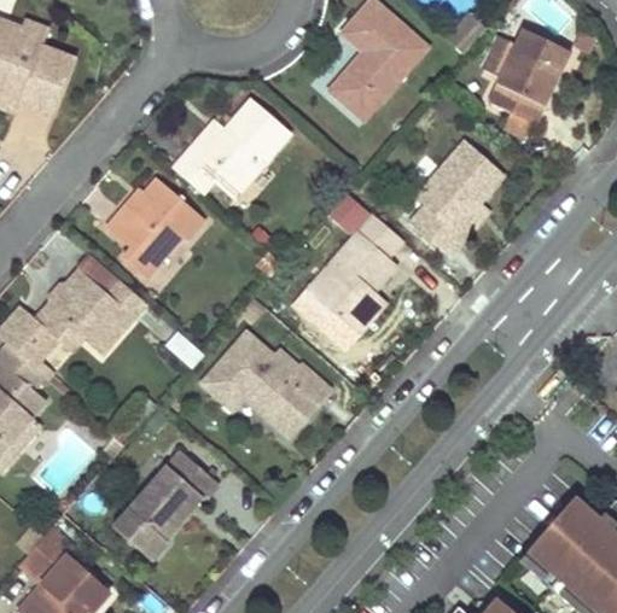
[(426,44),(376,0),(366,0),(339,30),(360,50),(327,88),(349,105),(365,87),(377,98),(426,44)]
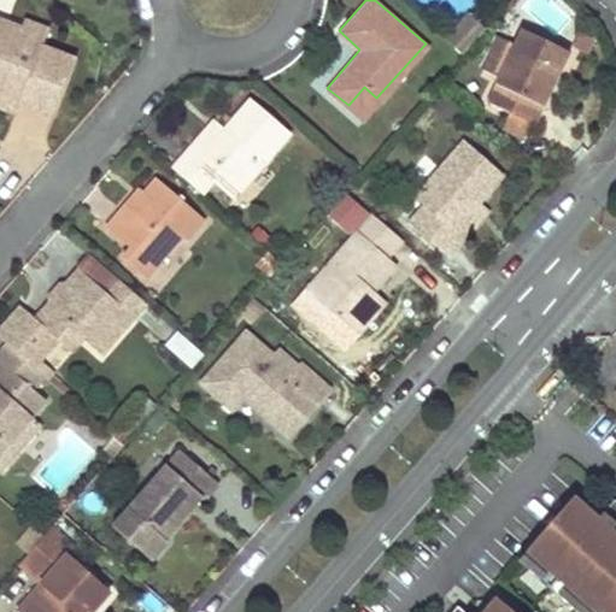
[(465,49),(486,25),(470,11),(450,35),(465,49)]
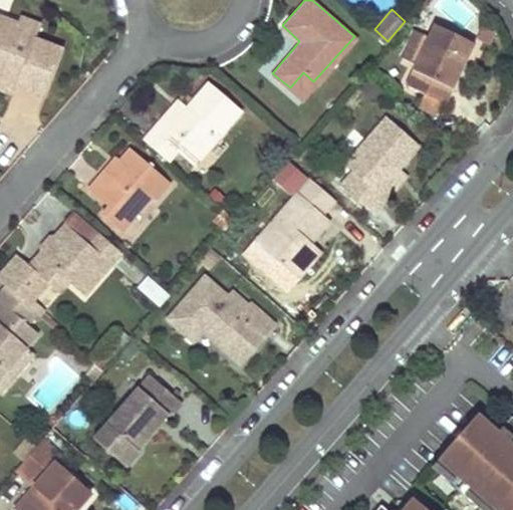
[(0,22),(18,30),(20,23),(0,15),(0,22)]
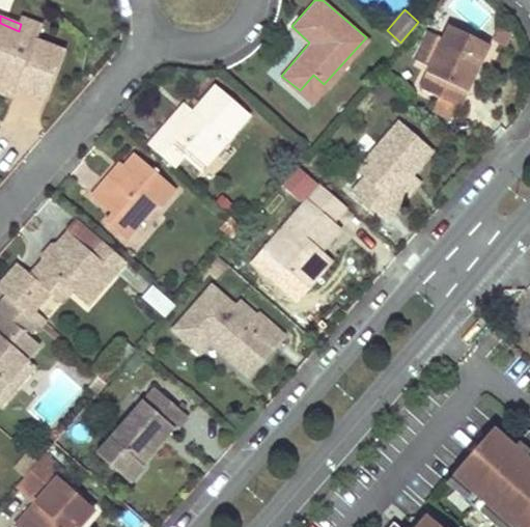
[(19,31),(0,23),(0,78),(0,79),(0,90),(15,98),(19,88),(47,100),(66,52),(37,42),(43,28),(23,20),(21,24),(19,31)]
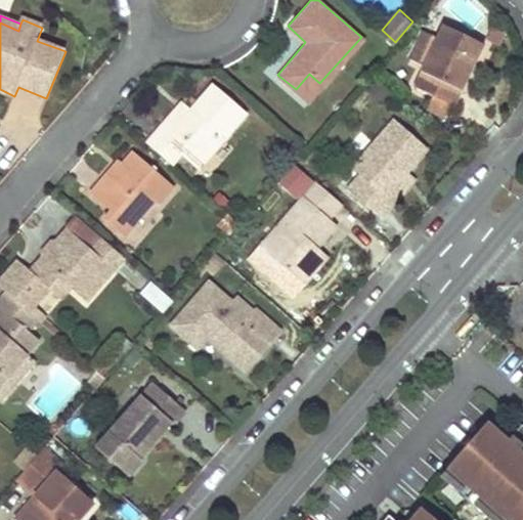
[(481,42),(442,23),(412,83),(452,103),(481,42)]
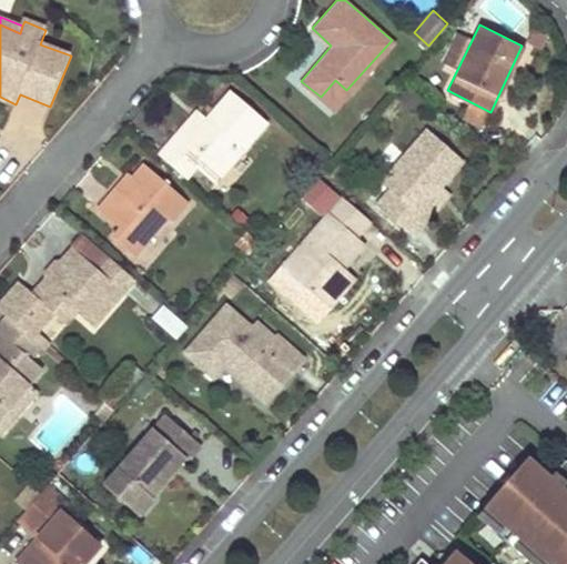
[(335,80),(321,97),(332,108),(346,90),(335,80)]
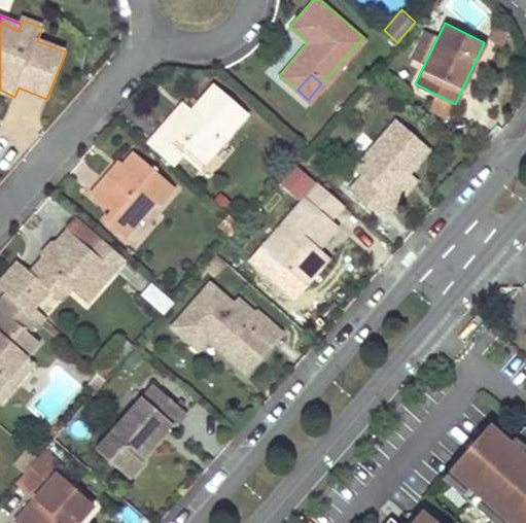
[(170,116),(148,140),(172,162),(182,150),(200,166),(247,111),(213,81),(191,105),(177,123),(170,116)]
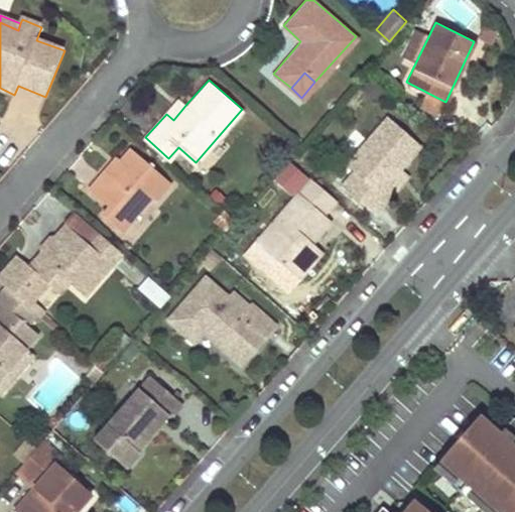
[(173,120),(187,103),(180,97),(166,114),(173,120)]
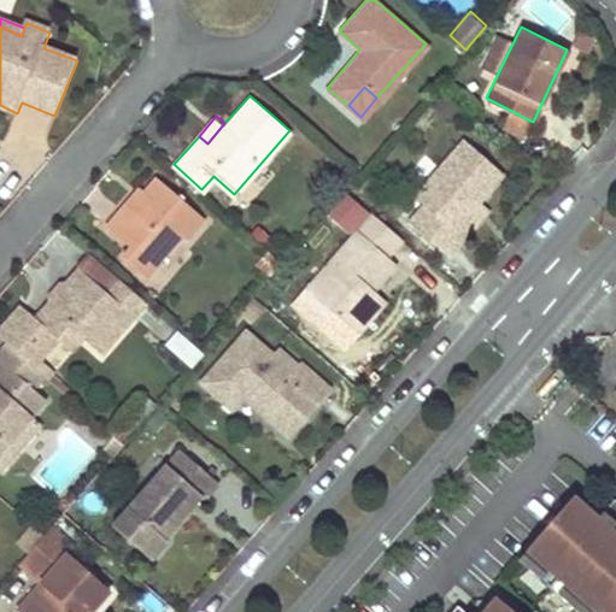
[(502,171),(461,135),(409,194),(418,202),(406,217),(447,253),(462,236),(452,228),(475,201),(502,171)]
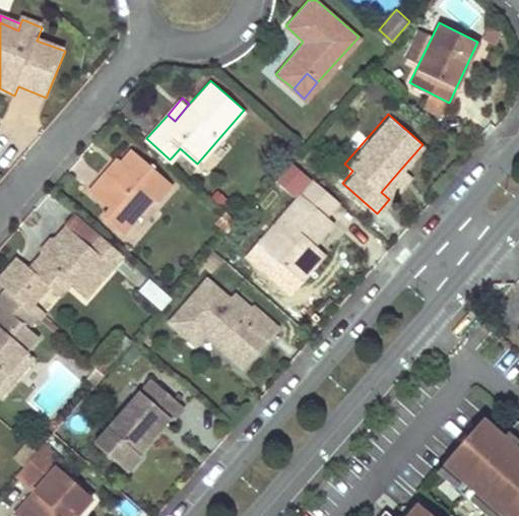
[(172,184),(132,149),(132,148),(122,160),(108,177),(104,173),(88,190),(110,208),(103,215),(119,230),(148,195),(156,202),(172,184)]
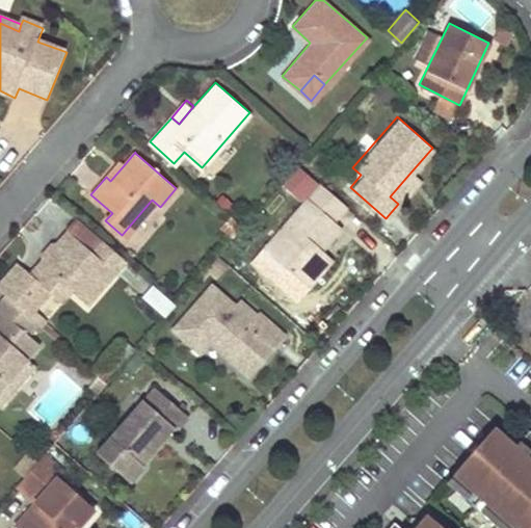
[(110,181),(125,164),(121,160),(106,177),(110,181)]
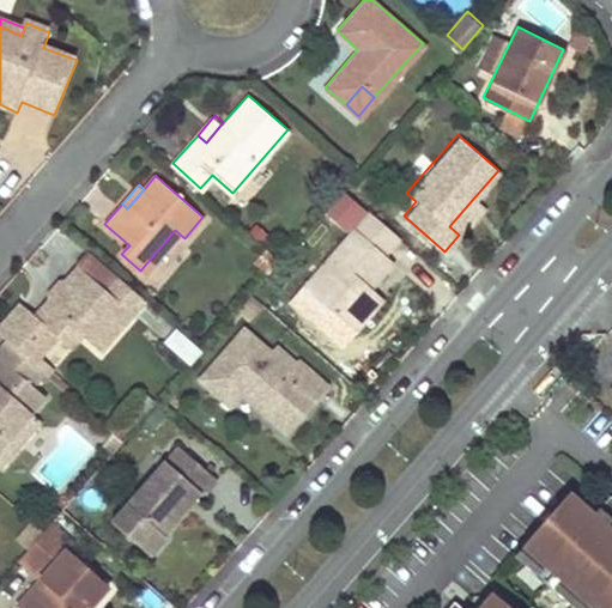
[(449,226),(459,235),(483,208),(472,200),(449,226)]
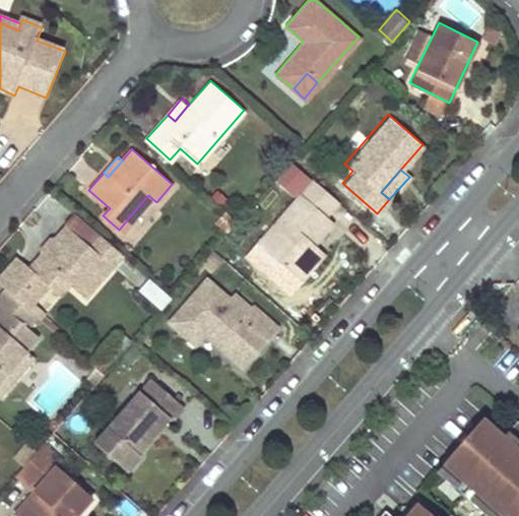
[(325,215),(338,201),(313,179),(257,245),(260,248),(296,278),(309,262),(303,256),(313,245),(333,221),(325,215)]
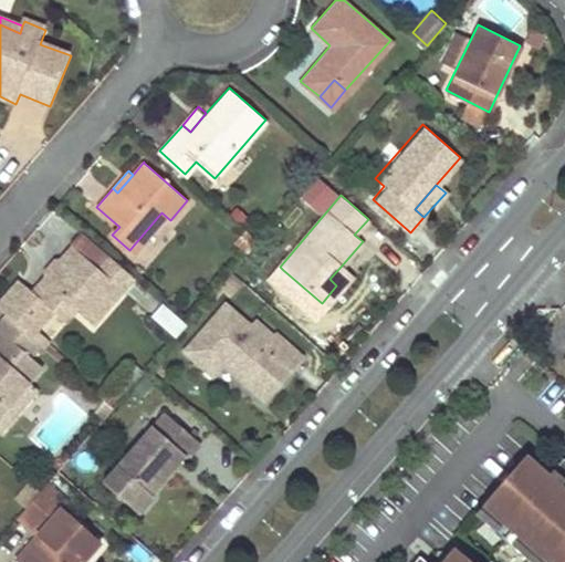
[(0,308),(6,313),(30,334),(63,297),(94,323),(124,290),(98,268),(72,246),(32,292),(19,280),(0,301),(0,308)]
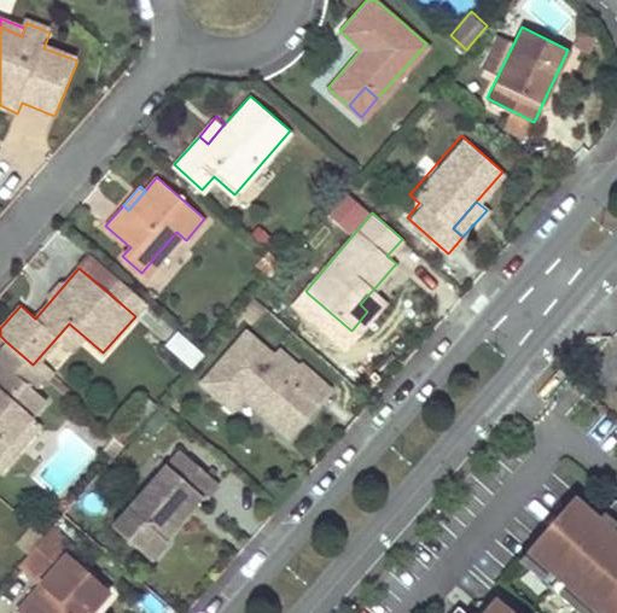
[(108,292),(135,316),(147,303),(118,279),(108,292)]
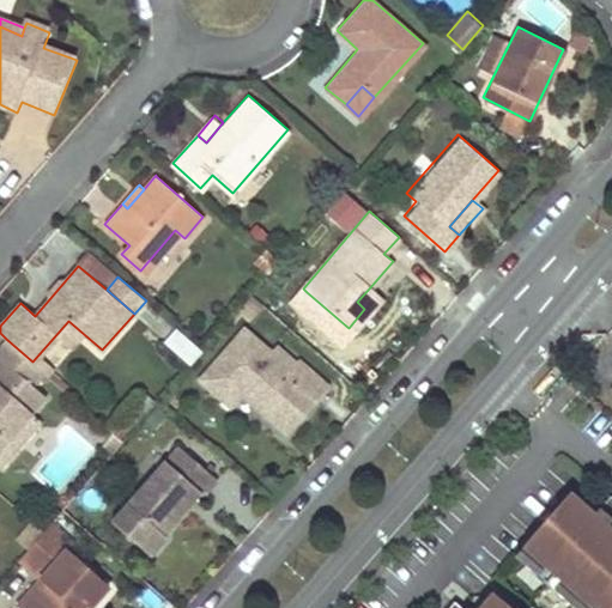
[(370,314),(382,299),(369,289),(357,302),(364,309),(349,328),(307,292),(295,304),(343,344),(353,332),(370,314)]
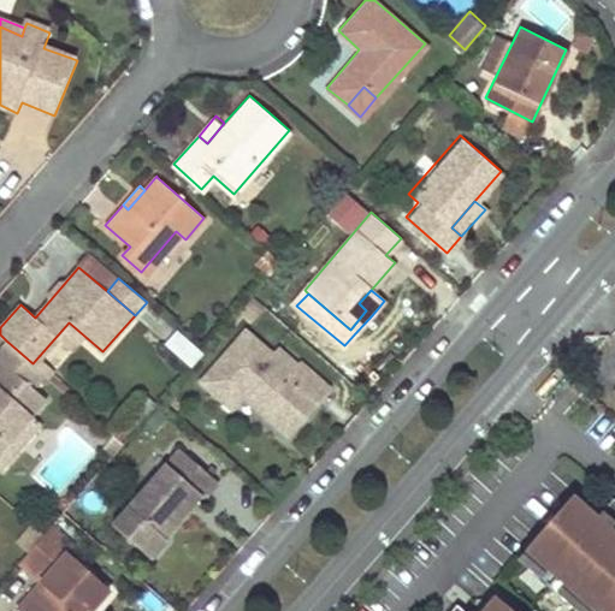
[(165,342),(191,365),(205,350),(177,326),(165,342)]
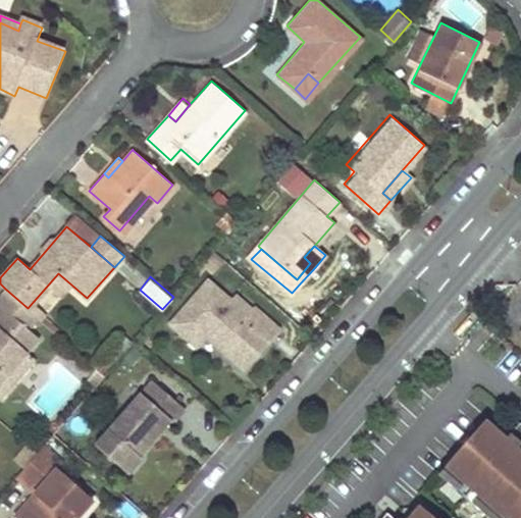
[(246,311),(206,276),(167,320),(198,347),(205,338),(243,370),(280,327),(252,303),(246,311)]
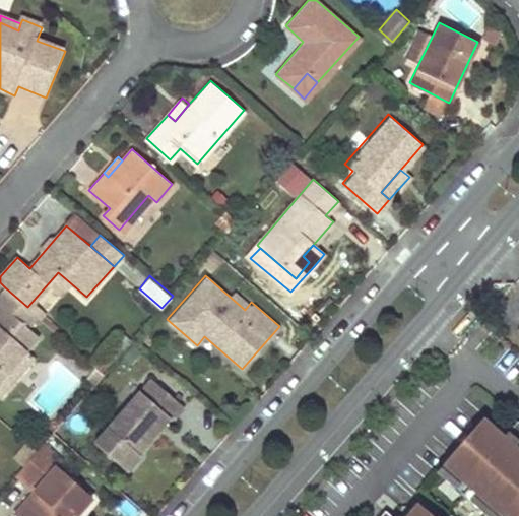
[(25,326),(36,314),(27,307),(5,287),(0,294),(0,376),(24,348),(37,335),(25,326)]
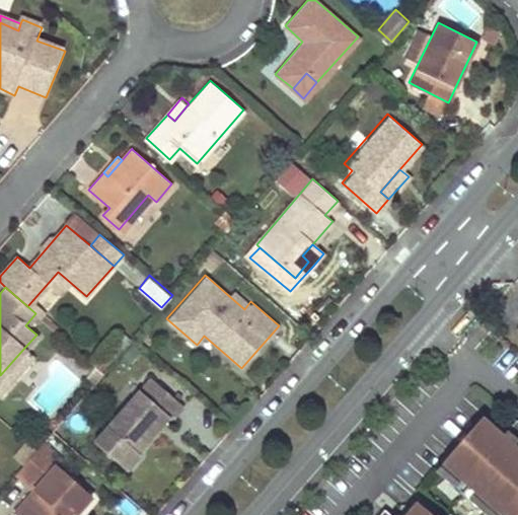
[(0,392),(32,355),(24,348),(0,375),(0,392)]
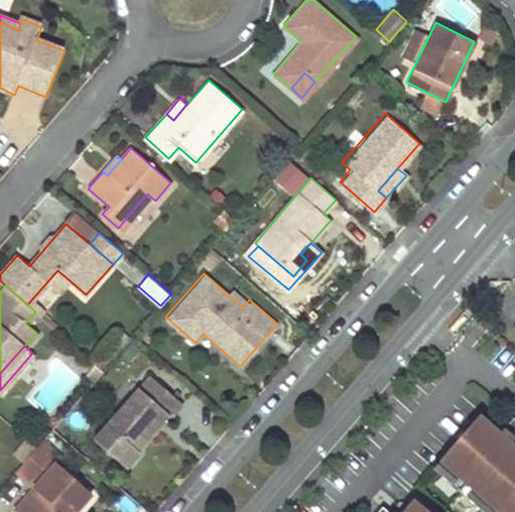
[(148,375),(92,439),(124,468),(138,452),(135,450),(166,414),(168,416),(180,403),(148,375)]
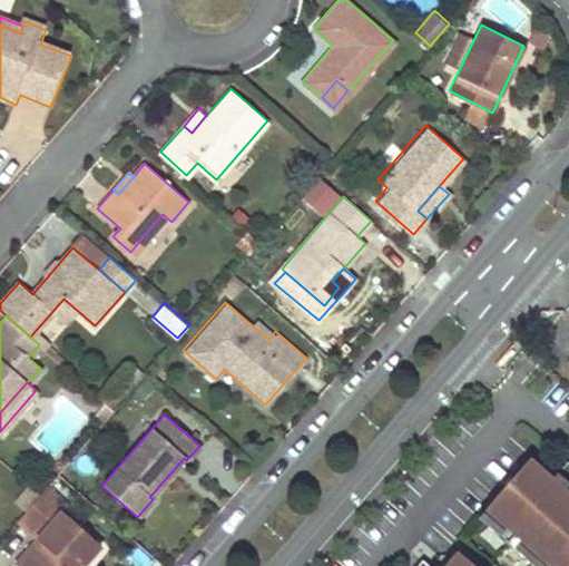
[(550,475),(528,456),(483,507),(511,532),(540,555),(551,565),(568,565),(568,490),(563,486),(568,479),(568,471),(560,464),(550,475)]
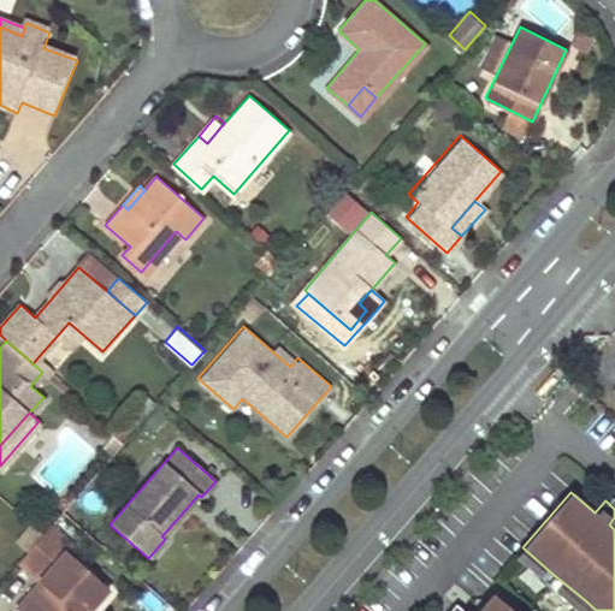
[(72,543),(51,525),(46,532),(19,562),(40,580),(17,605),(23,610),(80,610),(86,606),(90,610),(110,589),(66,550),(72,543)]
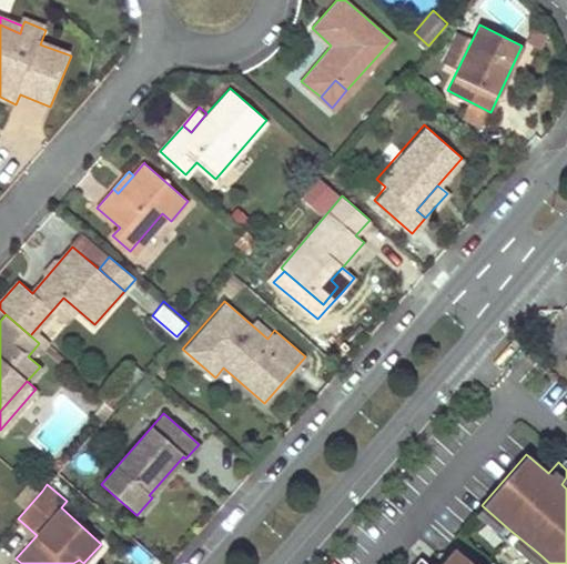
[(474,514),(503,537),(509,530),(482,505),(474,514)]
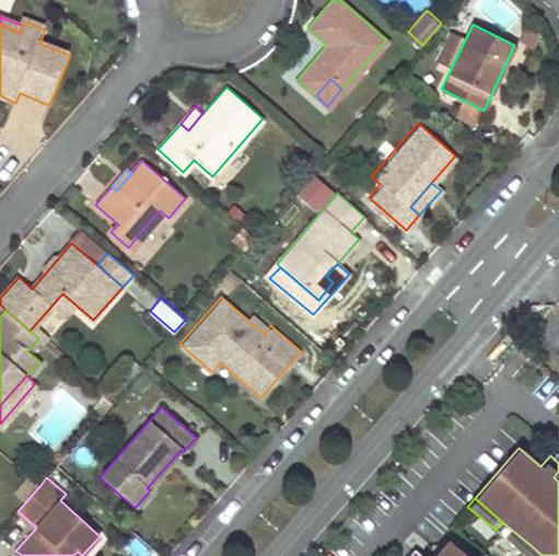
[(502,522),(496,530),(524,553),(531,545),(502,522)]
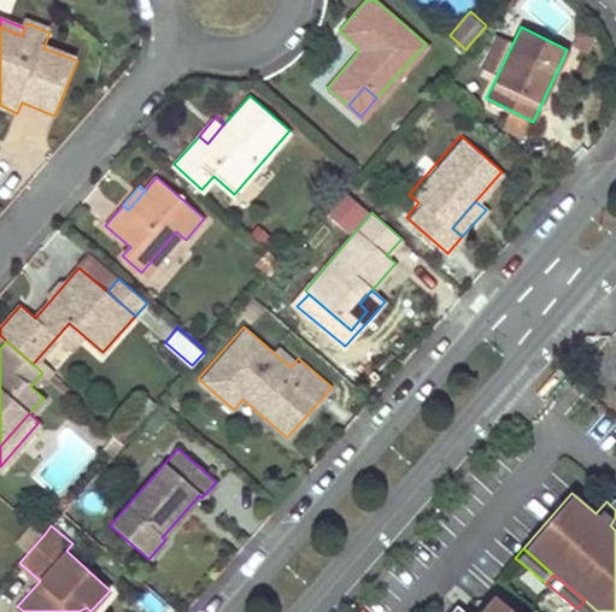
[(511,611),(492,594),(482,607),(477,611),(462,611),(458,607),(453,611),(511,611)]
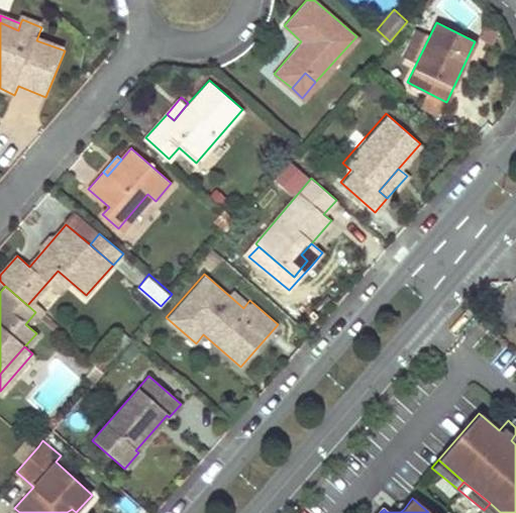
[(500,512),(490,503),(484,510),(486,512),(500,512)]
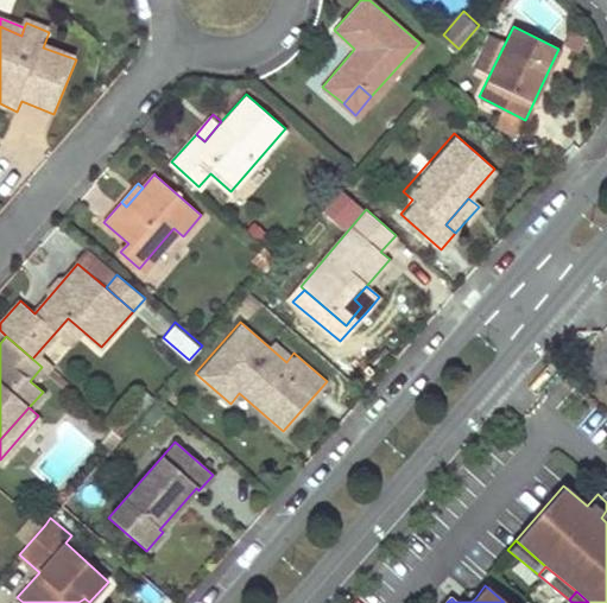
All buildings are outlined.
